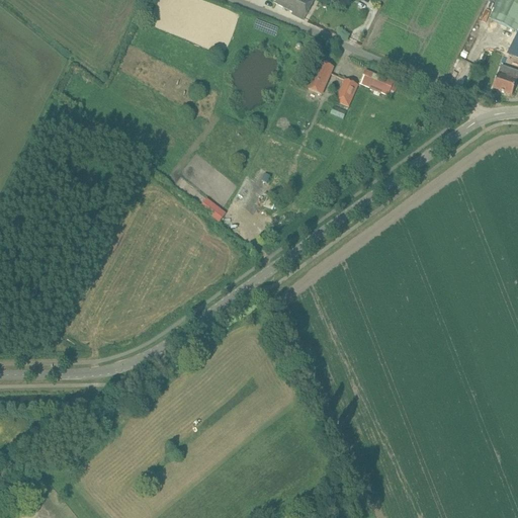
[(314,0),(274,0),(273,2),(292,13),(291,14),(304,20),(314,0)]
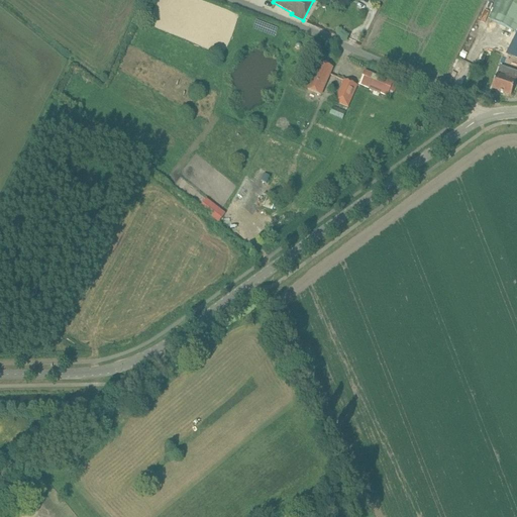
[(516,32),(516,29),(516,0),(497,0),(489,19),(516,32)]
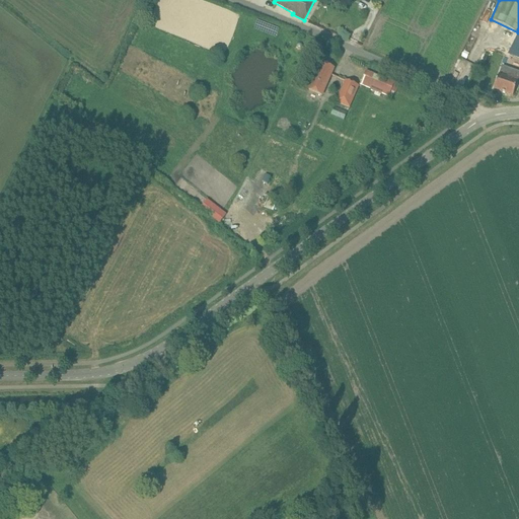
[(460,58),(456,64),(466,71),(470,65),(460,58)]
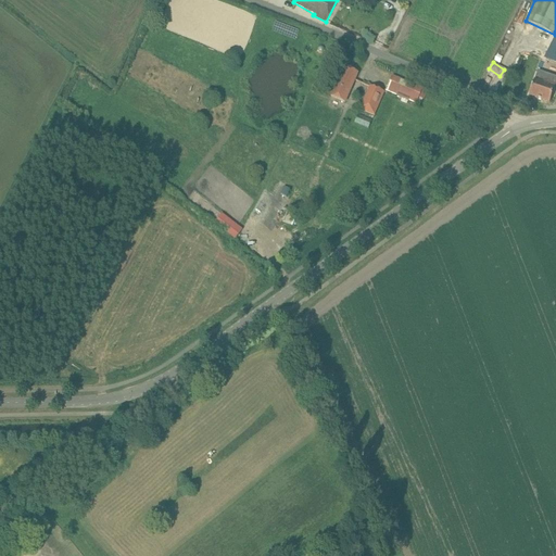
[(139,78),(149,83),(155,67),(146,63),(139,78)]
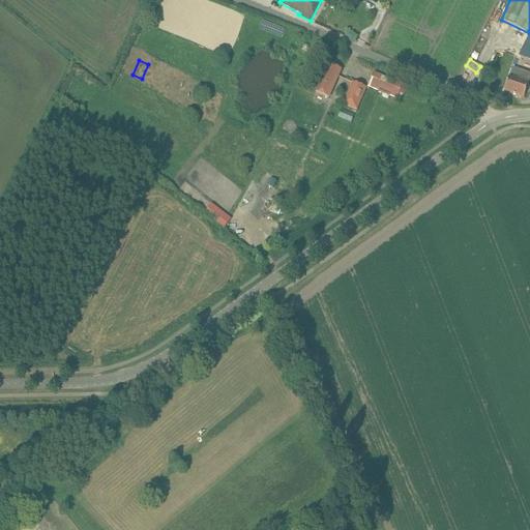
[(328,64),(324,74),(316,91),(329,97),(341,69),(328,64)]
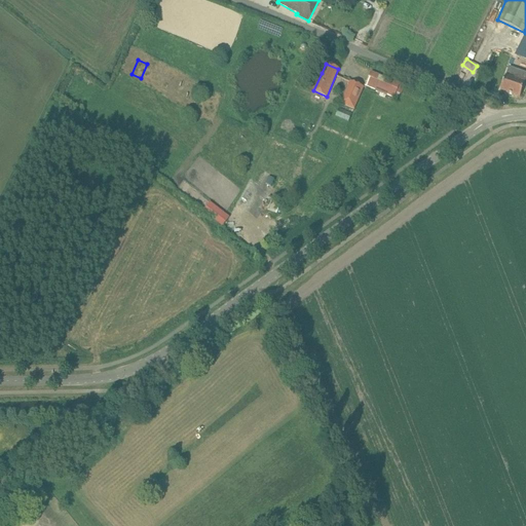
[(525,73),(510,68),(500,90),(520,98),(525,79),(525,73)]
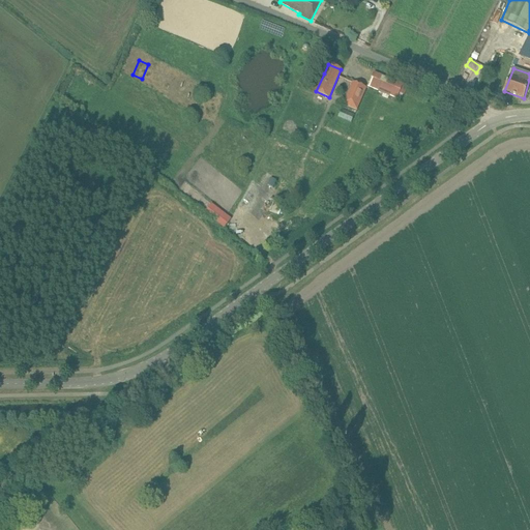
[(375,70),(367,87),(396,98),(398,95),(399,93),(404,95),(410,83),(398,78),(396,80),(375,70)]
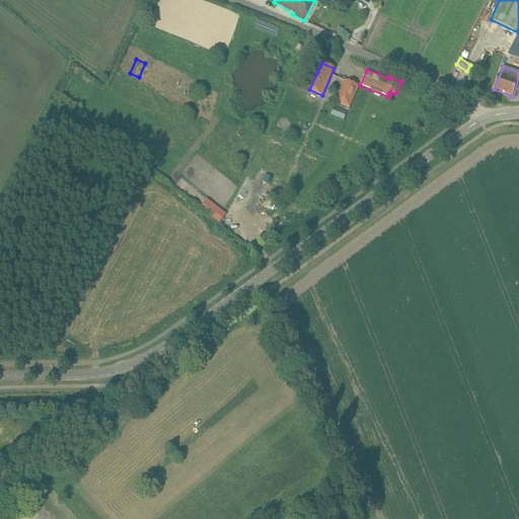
[(340,98),(338,102),(350,107),(359,87),(346,81),(340,98)]
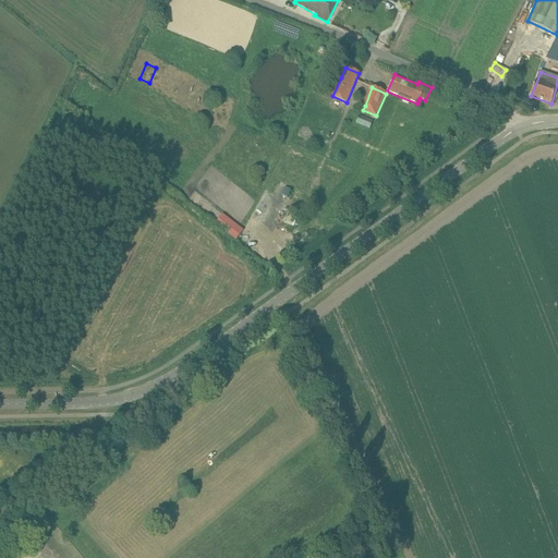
[(367,156),(371,149),(361,144),(358,152),(359,152),(355,158),(361,161),(364,155),(367,156)]
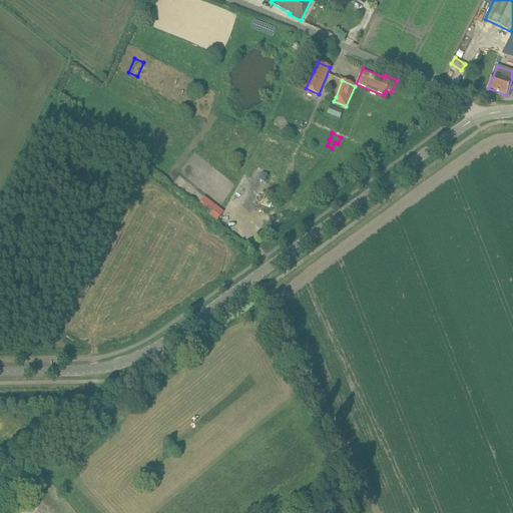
[(215,220),(222,211),(202,196),(195,205),(215,220)]
